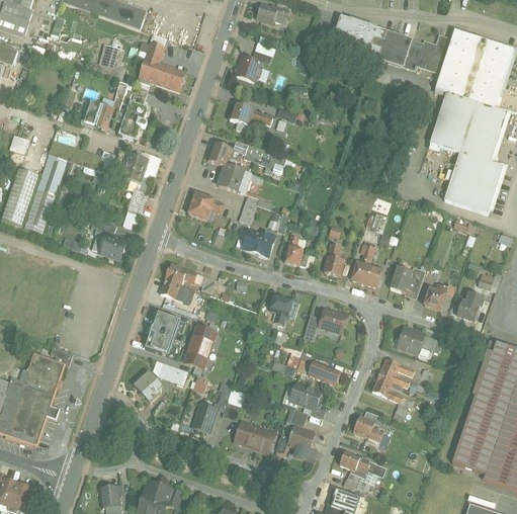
[(0,15),(5,2),(29,10),(33,0),(0,0),(0,15)]
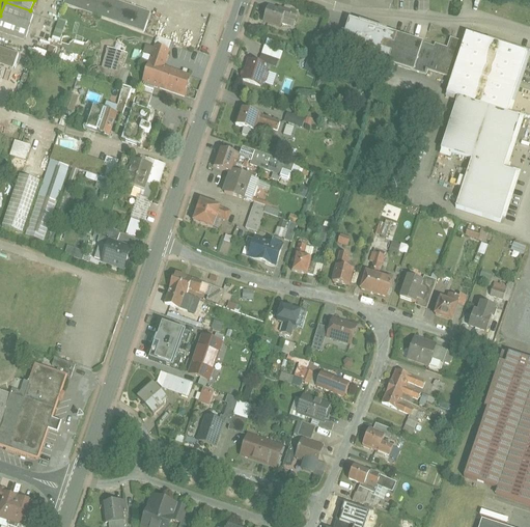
[(150,9),(121,0),(63,0),(63,2),(143,30),(150,9)]
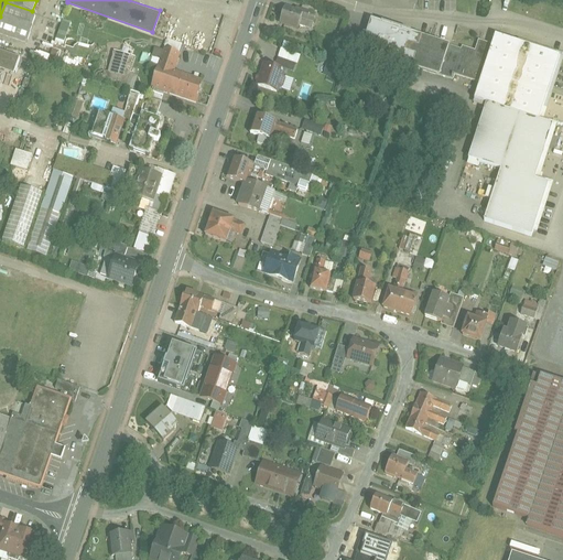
[(317,7),(303,1),(301,6),(303,7),(316,11),(317,7)]
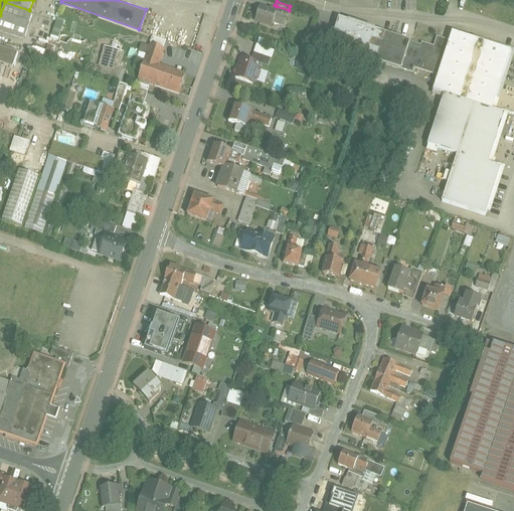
[(270,6),(260,3),(254,17),(272,22),(275,13),(277,6),(275,5),(271,4),(270,6)]
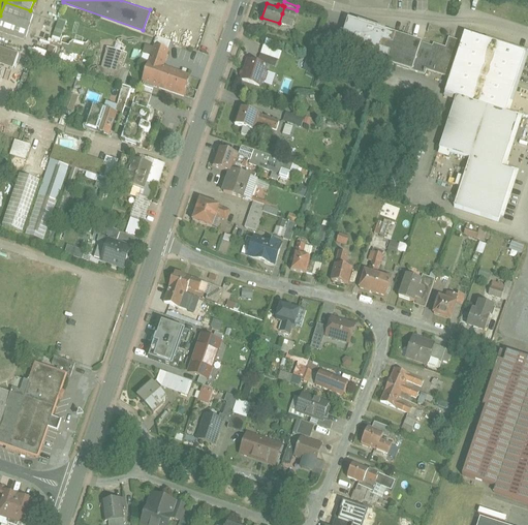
[(297,10),(284,6),(282,13),(294,18),(297,10)]
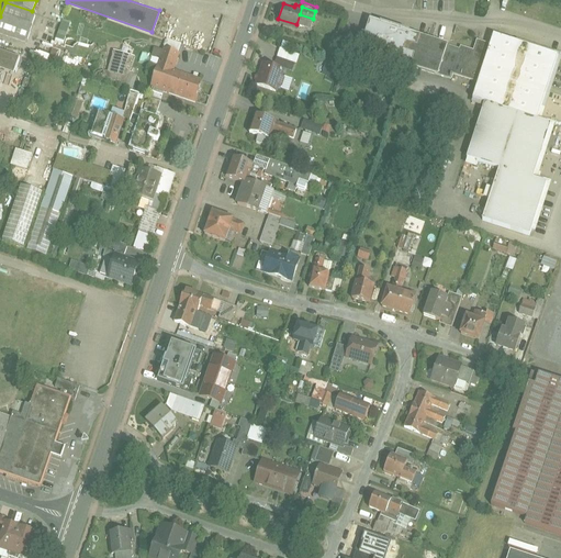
[(447,42),(369,17),(362,36),(363,47),(450,76),(451,75),(452,71),(451,71),(452,70),(478,79),(490,42),(477,37),(473,47),(460,44),(458,52),(445,47),(447,42)]
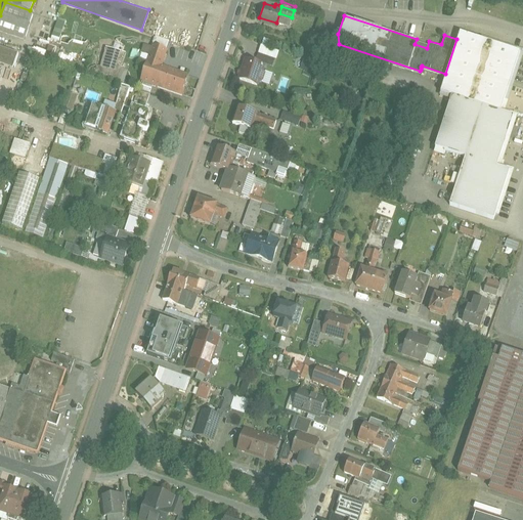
[(59,35),(61,17),(53,16),(51,34),(59,35)]
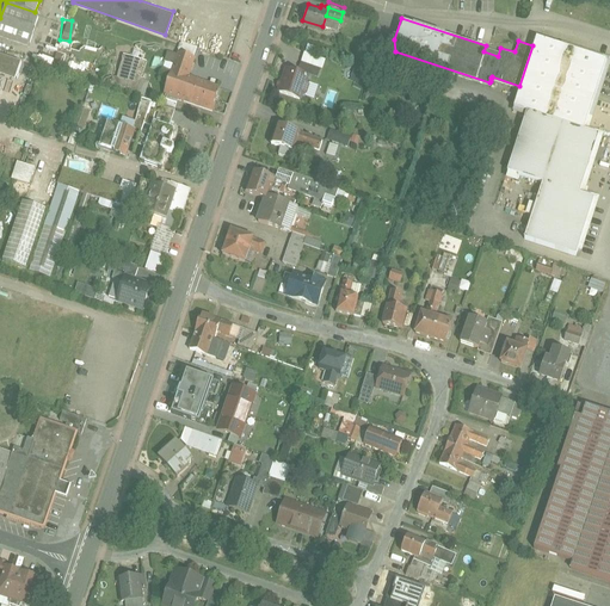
[(60,65),(63,51),(54,49),(57,36),(41,32),(34,59),(60,65)]
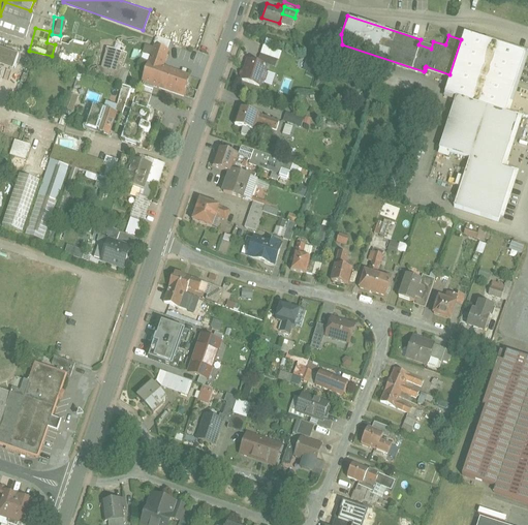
[(525,50),(464,30),(449,74),(444,91),(456,94),(439,146),(469,156),(454,204),(498,218),(514,170),(507,167),(501,165),(509,141),(518,114),(505,110),(515,80),(525,50)]
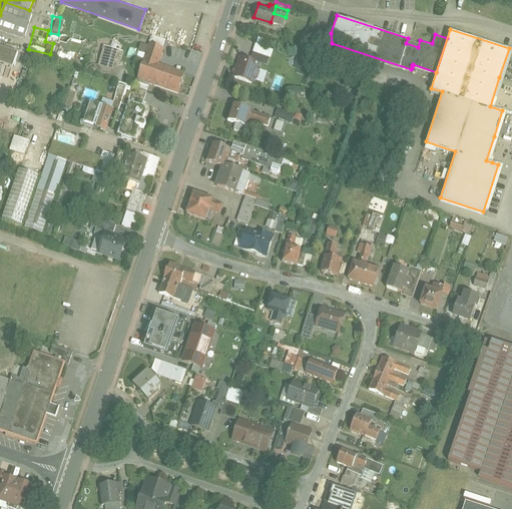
[(113,74),(119,47),(99,42),(93,70),(113,74)]
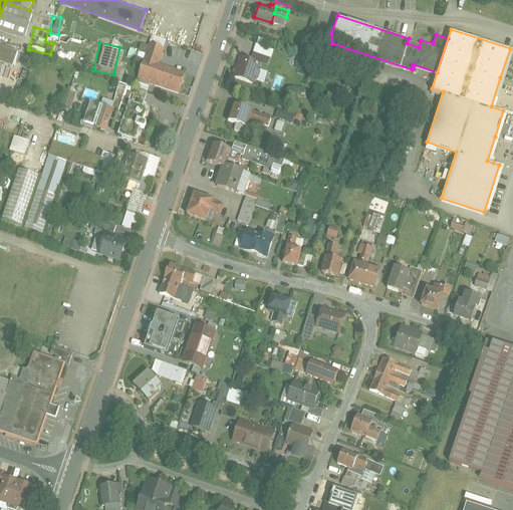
[(164,46),(151,42),(139,76),(178,90),(185,71),(159,62),(164,46)]
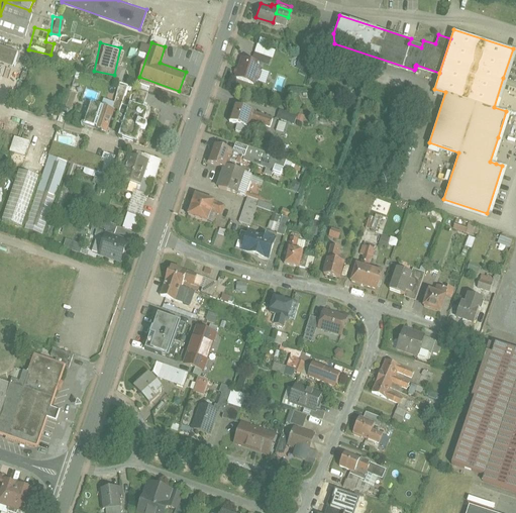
[(275,48),(256,42),(254,49),(273,56),(275,48)]
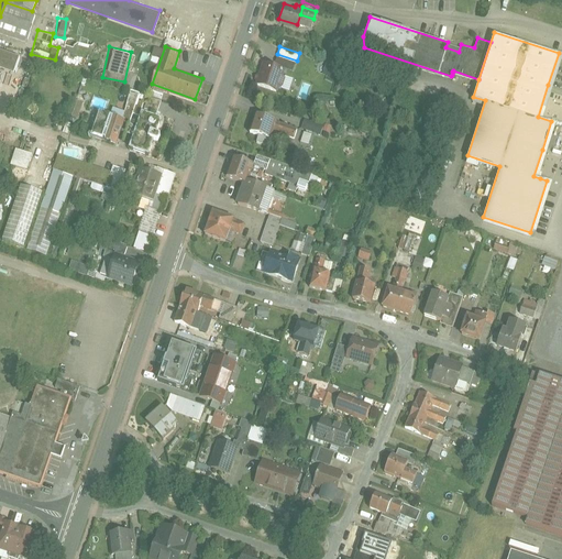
[(20,55),(0,47),(0,63),(15,69),(20,55)]
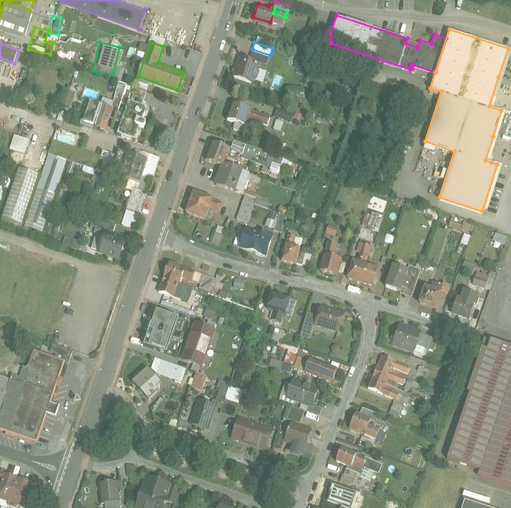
[(267,55),(252,50),(249,56),(265,61),(267,55)]
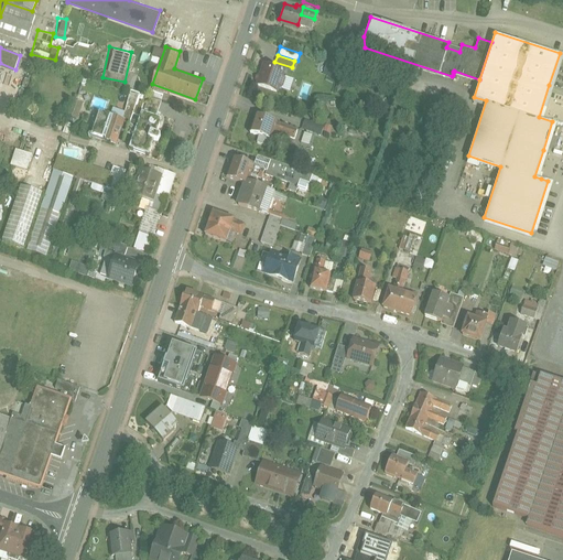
[(322,61),(311,60),(310,73),(322,74),(322,61)]
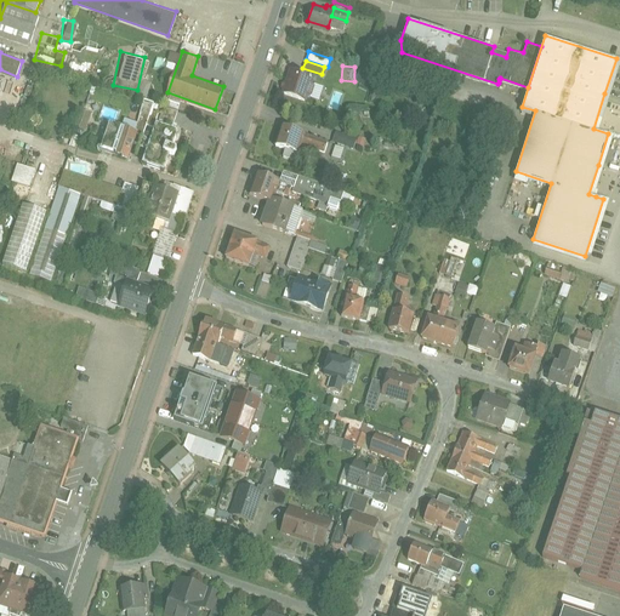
[(312,74),(291,67),(284,90),(305,97),(306,92),(308,92),(311,92),(313,84),(312,81),(310,80),(312,74)]
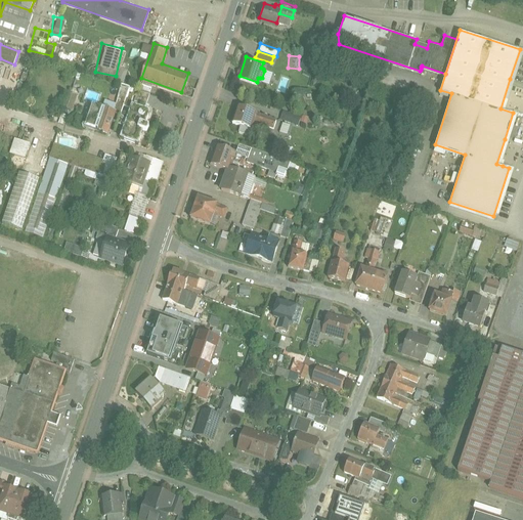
[(122,93),(127,84),(120,81),(116,90),(122,93)]
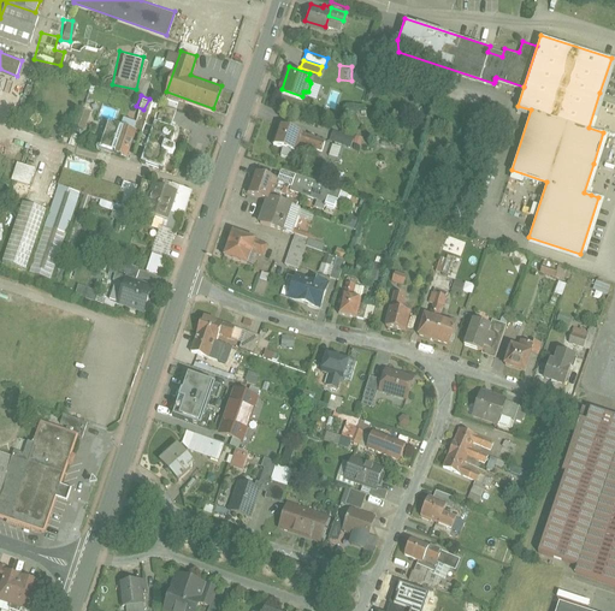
[(98,113),(113,117),(116,107),(100,102),(98,113)]
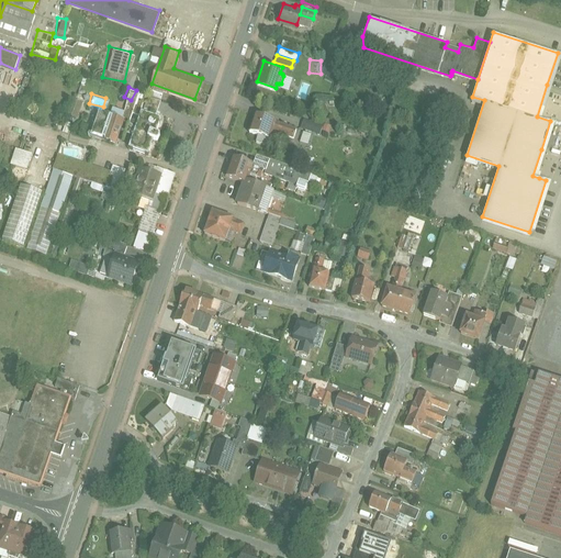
[(160,98),(148,93),(144,105),(156,110),(160,98)]
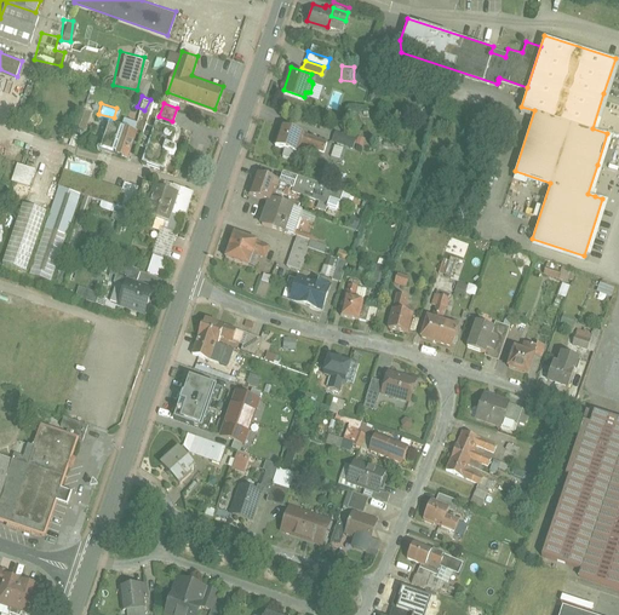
[(159,108),(152,105),(145,121),(153,124),(159,108)]
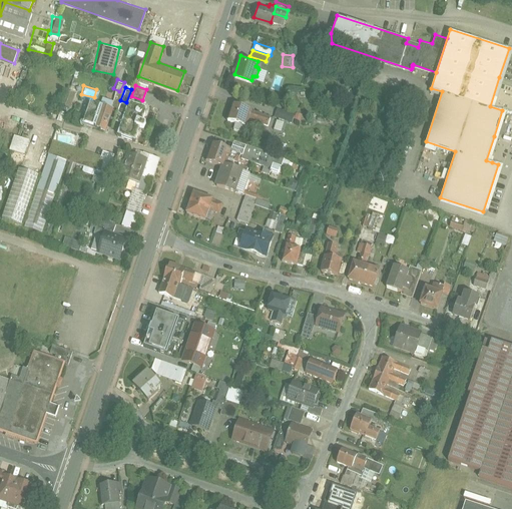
[(90,100),(88,107),(86,106),(84,113),(86,114),(83,121),(100,126),(101,124),(106,125),(112,107),(102,104),(102,105),(100,104),(100,103),(90,100)]
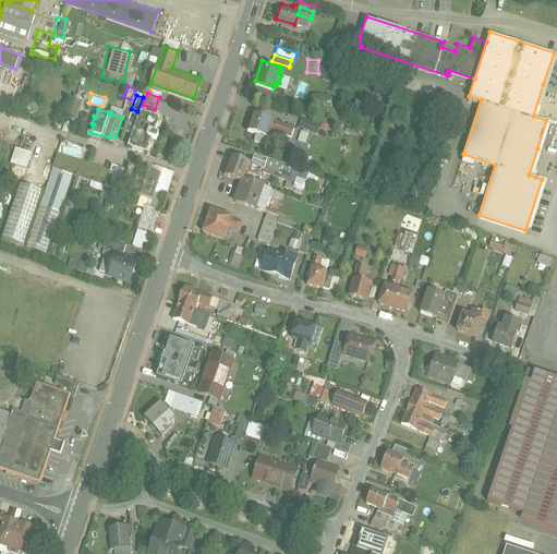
[(141,110),(129,144),(147,151),(152,136),(156,139),(158,132),(154,131),(159,117),(141,110)]
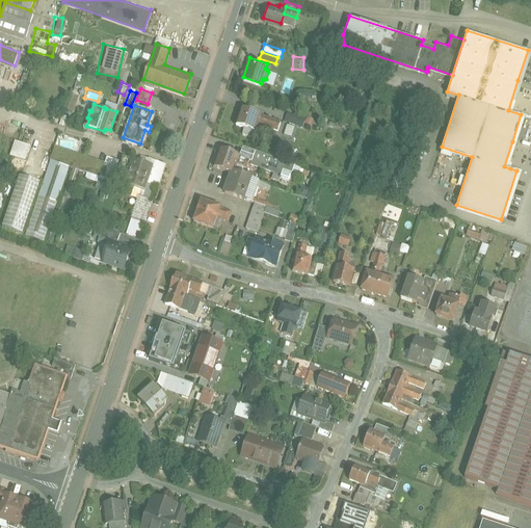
[(281,119),(241,105),(235,121),(244,124),(242,130),(254,134),(259,120),(277,127),(281,119)]
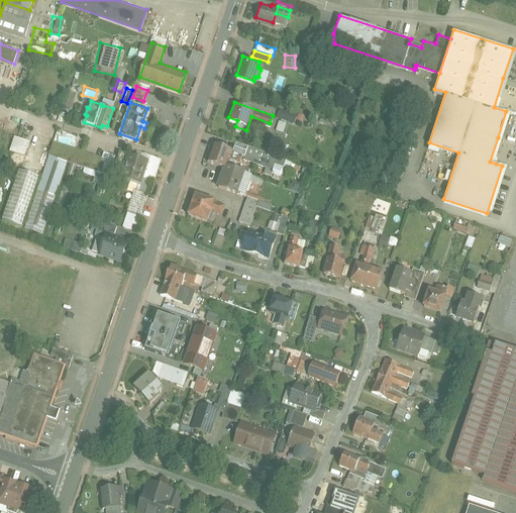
[(295,113),(279,107),(276,115),(292,121),(295,113)]
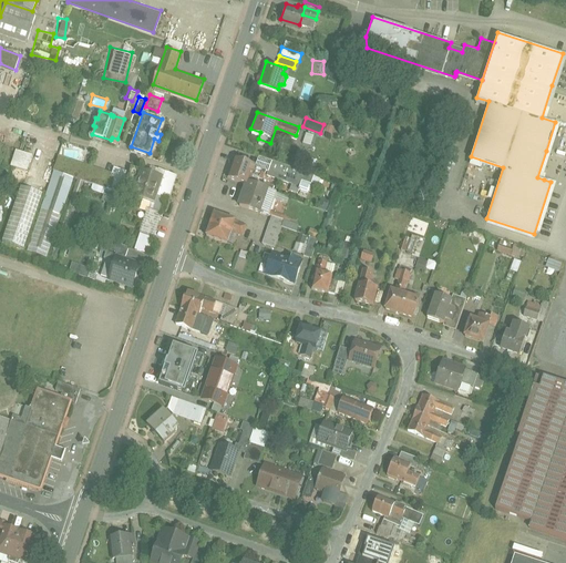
[(333,124),(327,121),(325,129),(331,131),(333,124)]
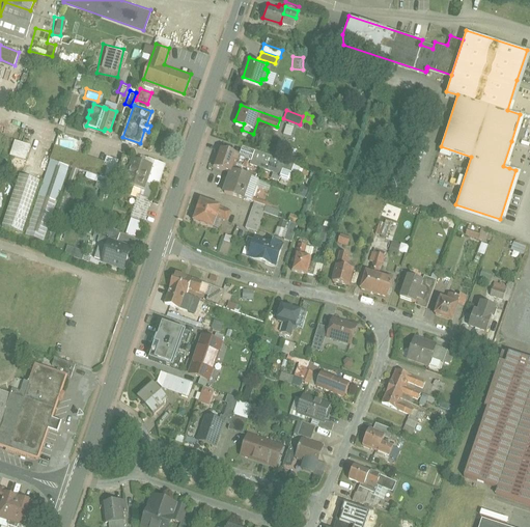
[(283,121),(281,131),(291,133),(294,123),(283,121)]
